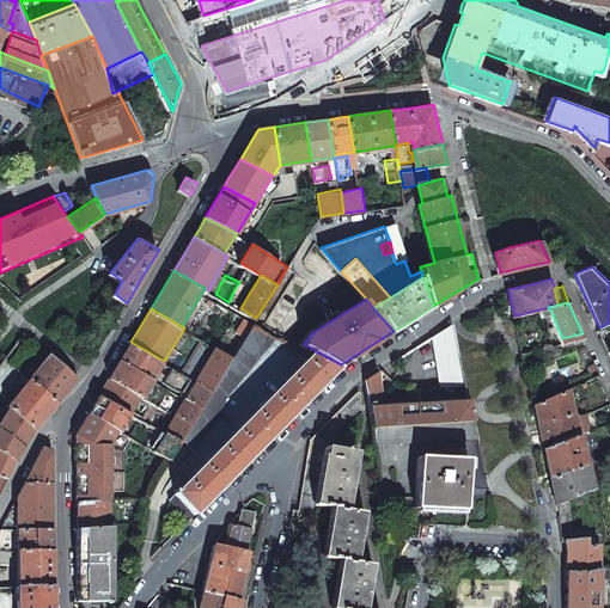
[(461,351),(453,320),(445,326),(433,333),(445,385),(468,384),(462,357),(461,351)]
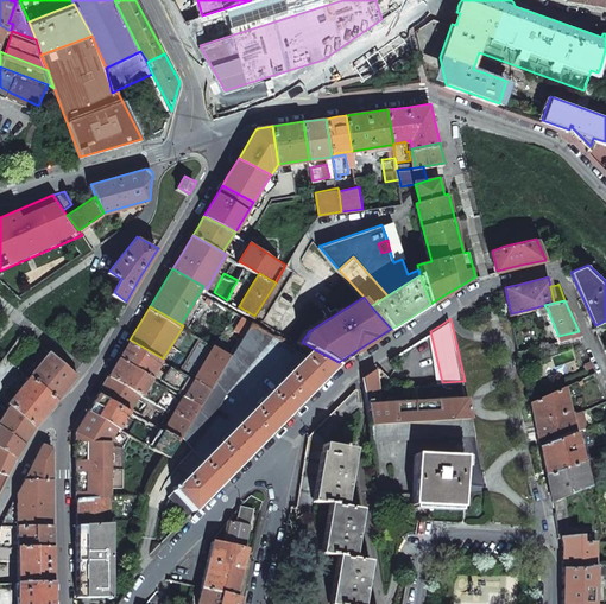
[(191,421),(183,434),(193,444),(213,419),(227,389),(273,334),(252,322),(232,355),(213,387),(202,404),(191,421)]
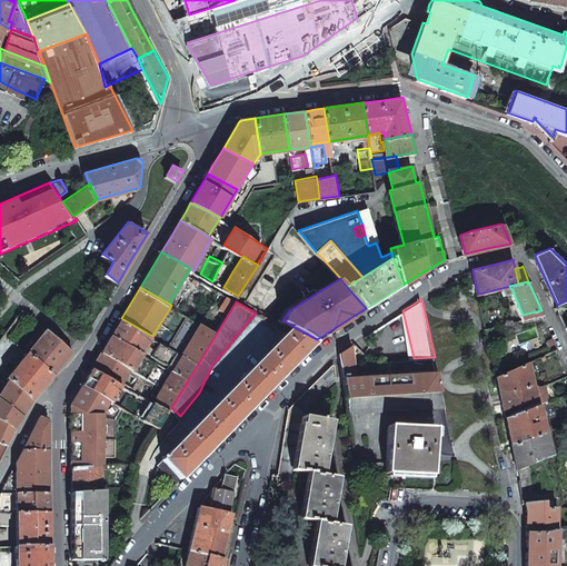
[(171,305),(169,309),(179,316),(181,311),(171,305)]
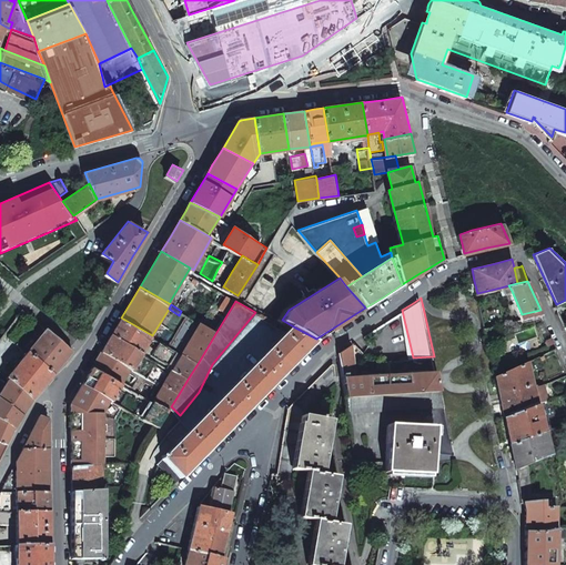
[(183,312),(180,316),(196,325),(196,324),(199,325),(201,322),(183,312)]
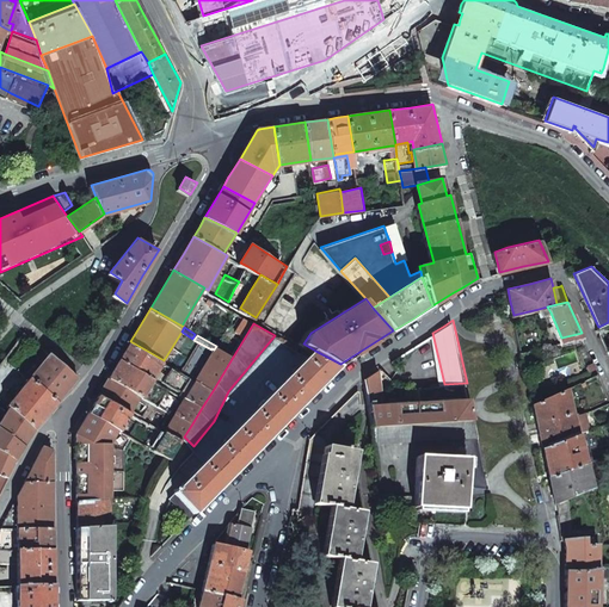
[(125,350),(121,359),(154,378),(164,360),(130,341),(125,350)]
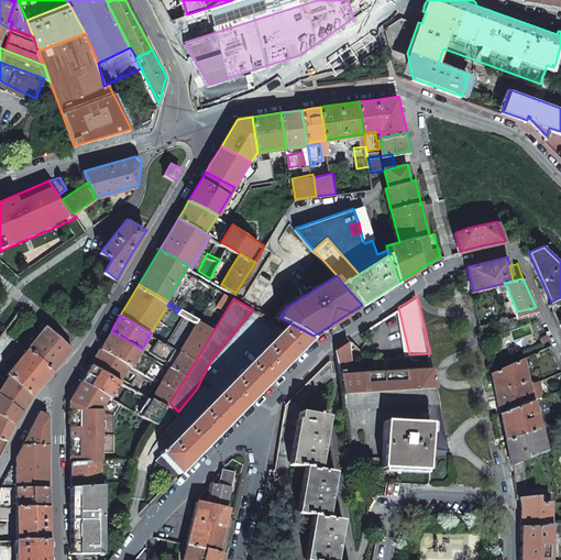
[(184,347),(182,350),(183,350),(197,359),(215,329),(199,319),(197,322),(184,347)]
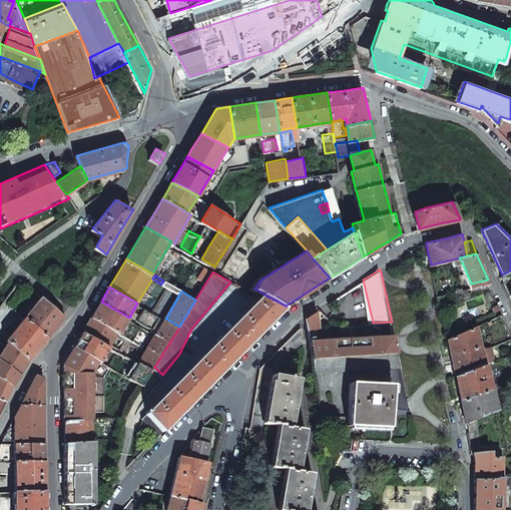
[(265,295),(147,412),(164,429),(204,388),(245,348),(286,306),(265,295)]
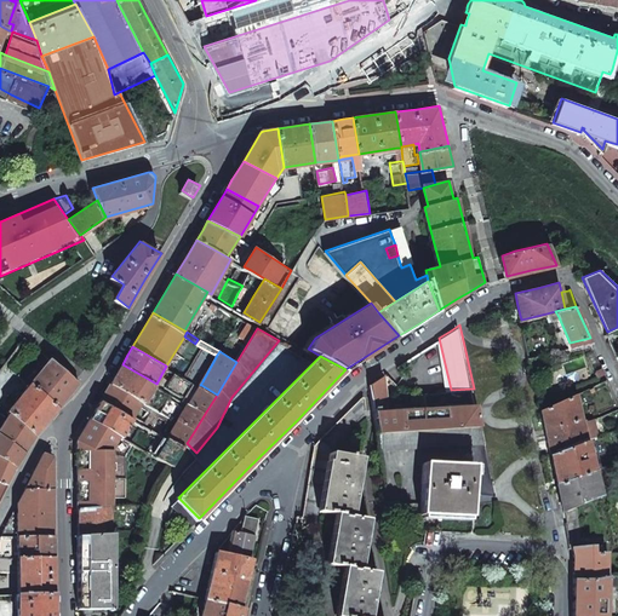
[(52,357),(30,383),(59,406),(70,393),(80,381),(52,357)]
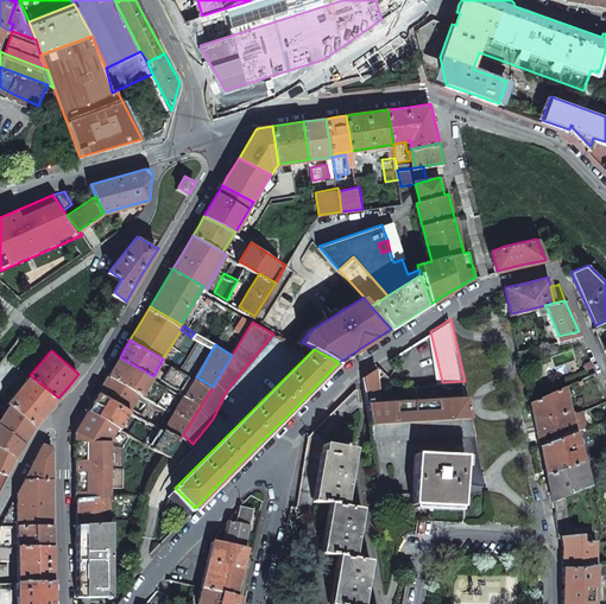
[(178,354),(172,364),(196,377),(199,374),(184,366),(188,358),(178,354)]
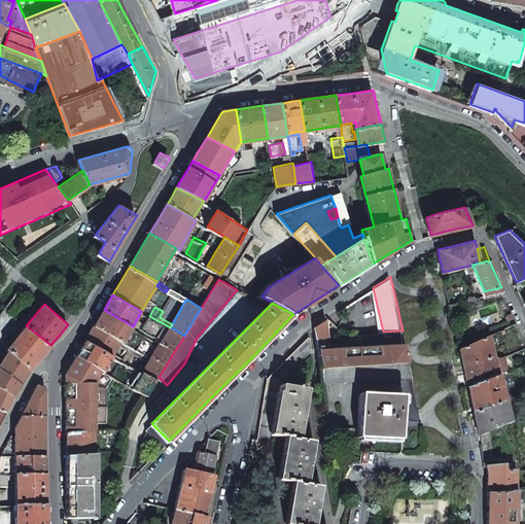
[(100,317),(95,324),(121,340),(124,341),(133,326),(104,310),(100,317)]
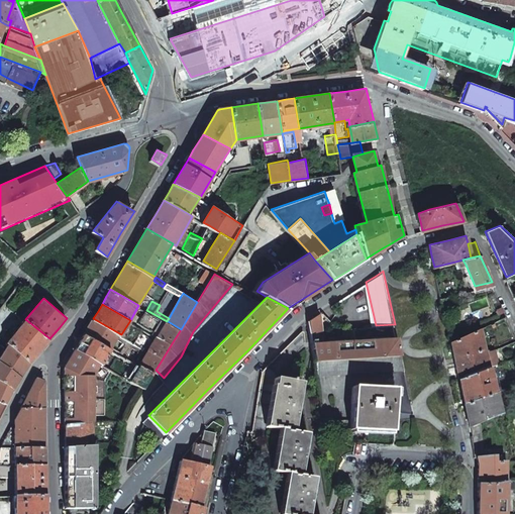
[(146,309),(138,321),(153,330),(152,332),(158,335),(159,335),(168,321),(167,321),(146,310),(146,309)]
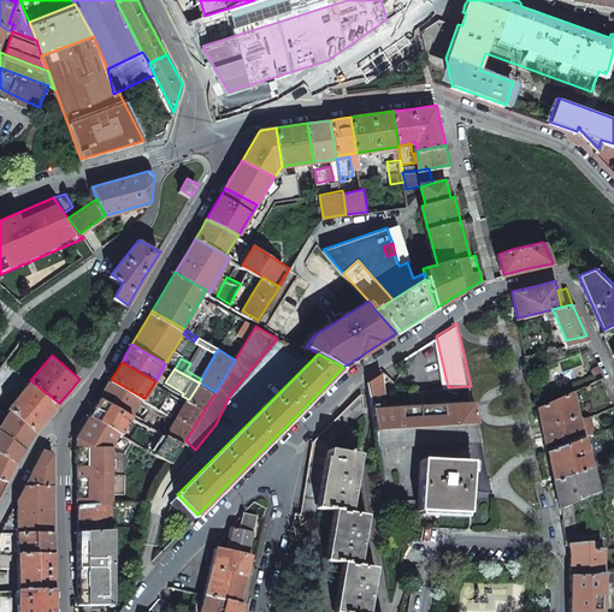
[(381,373),(367,380),(372,402),(373,408),(377,406),(387,406),(381,373)]
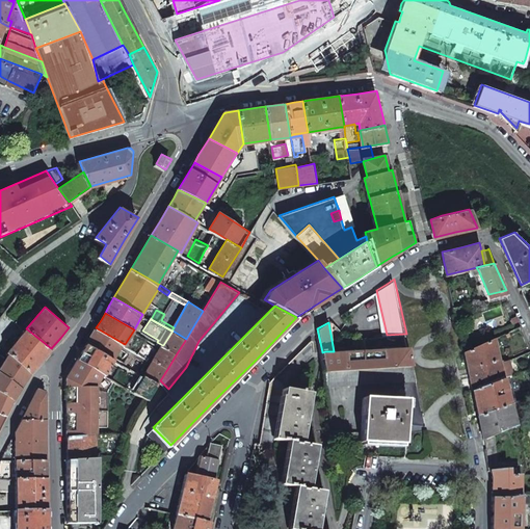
[(91,335),(87,343),(114,359),(116,354),(123,343),(96,327),(91,335)]
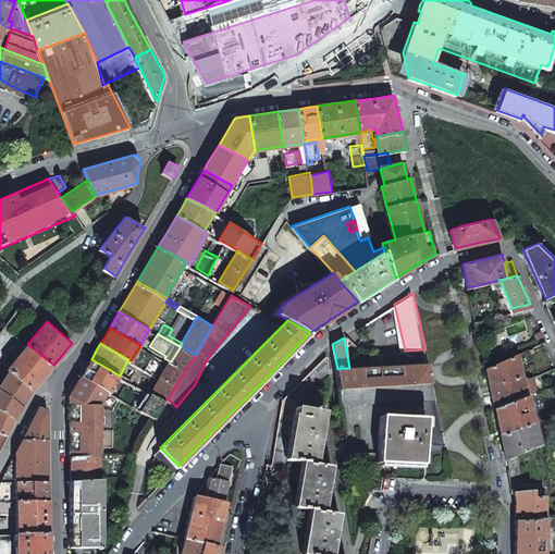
[(27,344),(9,369),(10,369),(34,390),(44,378),(53,365),(27,344)]
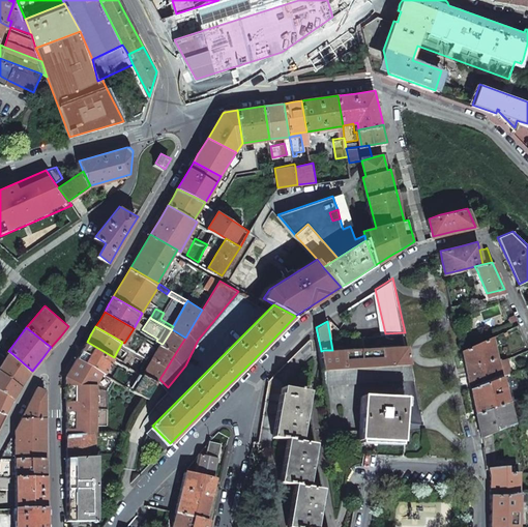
[(185,338),(172,329),(163,344),(176,352),(185,338)]
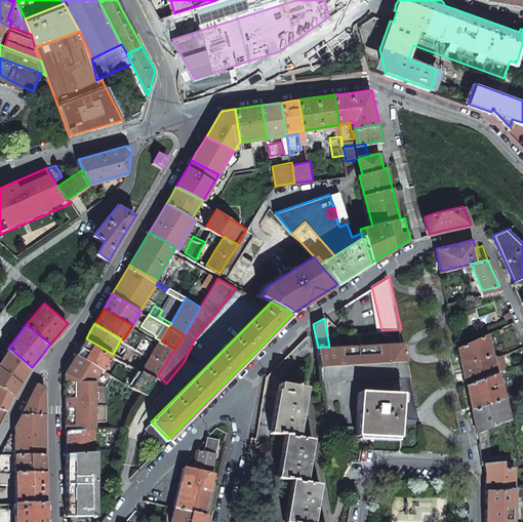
[(488,332),(458,346),(463,364),(467,383),(497,370),(493,354),(488,332)]
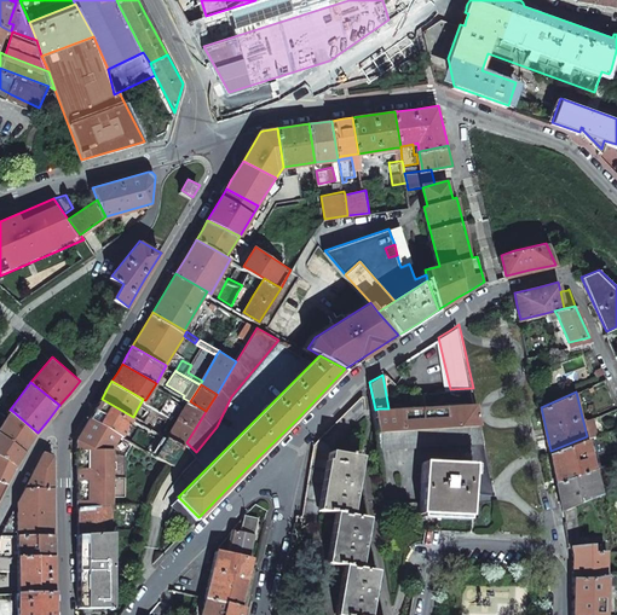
[(316,442),(304,512),(318,515),(319,508),(327,458),(330,458),(332,450),(368,413),(368,406),(367,396),(365,394),(364,394),(316,442)]
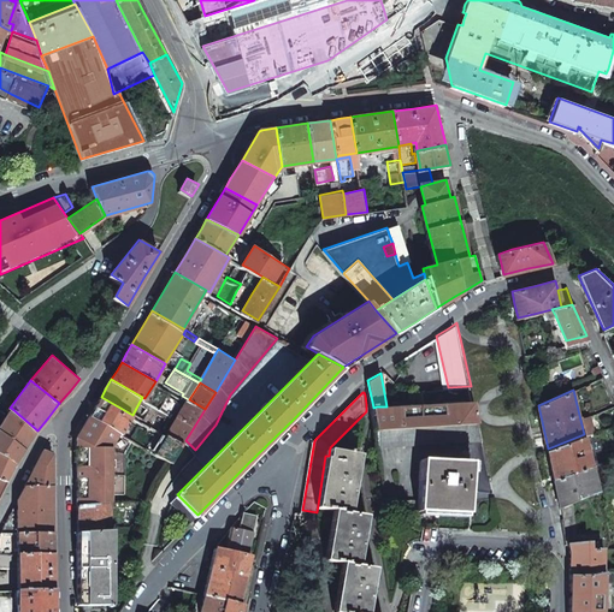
[(177,417),(186,403),(169,393),(166,397),(165,398),(165,399),(160,406),(177,417)]
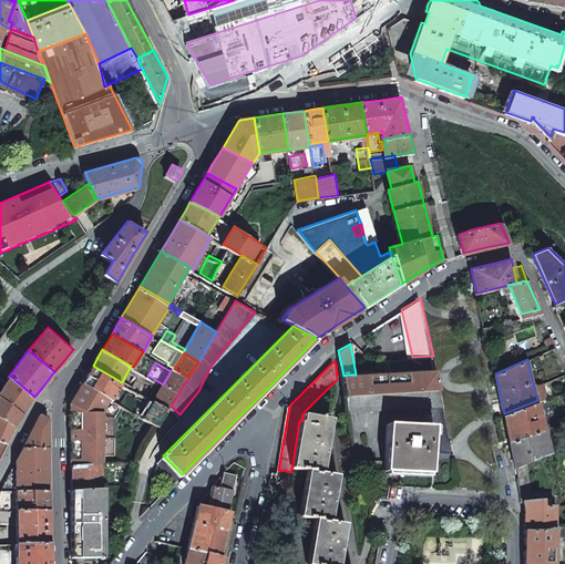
[(88,373),(83,381),(110,397),(112,398),(122,382),(93,366),(88,373)]
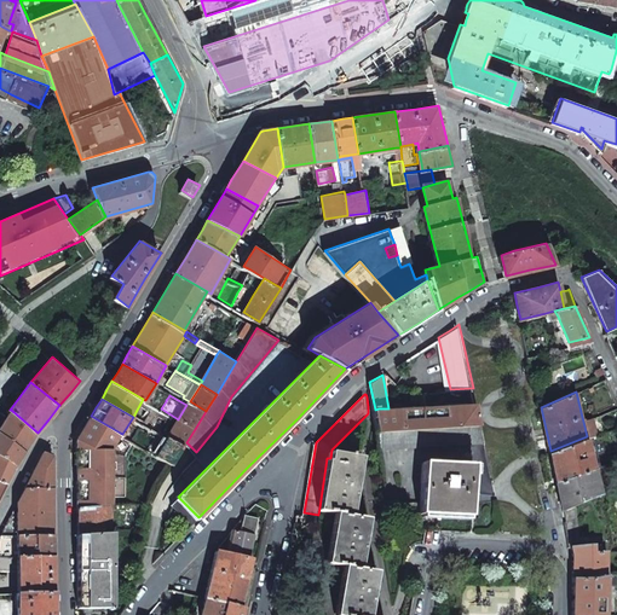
[(186,405),(178,419),(195,429),(206,411),(190,401),(189,401),(186,405)]
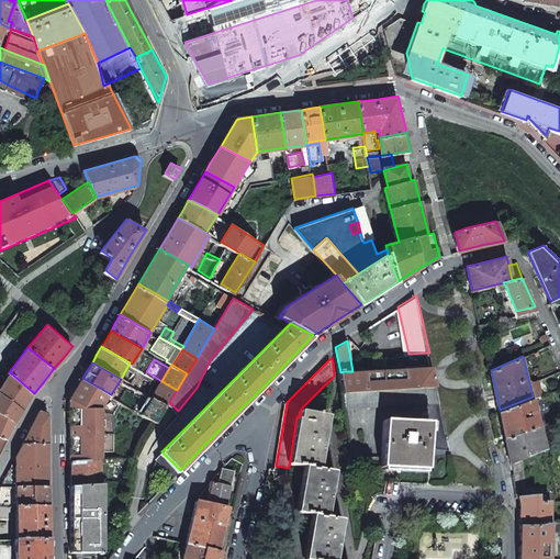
[(344,371),(340,372),(343,392),(437,386),(433,366),(353,371),(344,371)]
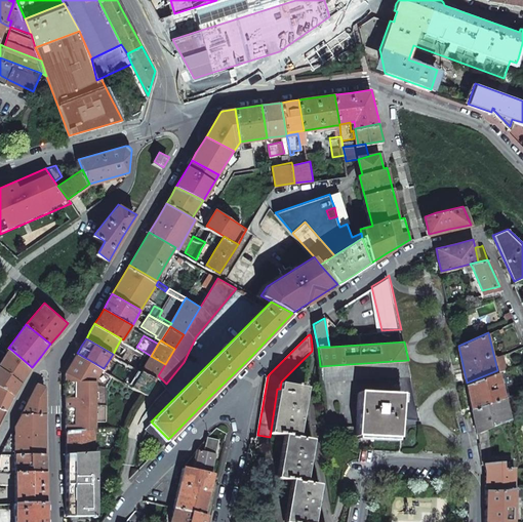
[(9,348),(0,362),(0,384),(14,394),(32,367),(9,348)]
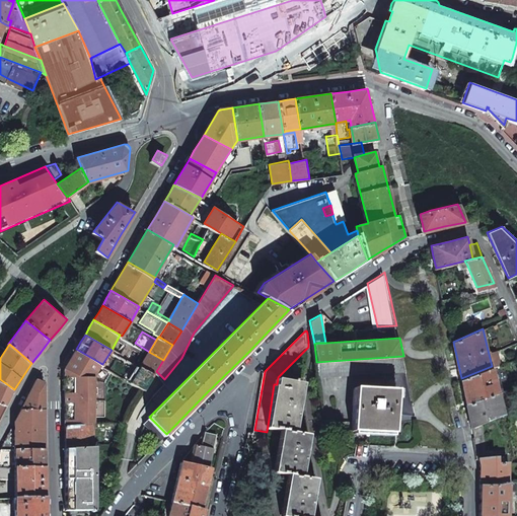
[(114,346),(112,350),(141,366),(142,363),(137,359),(142,350),(131,344),(128,344),(123,351),(114,346)]
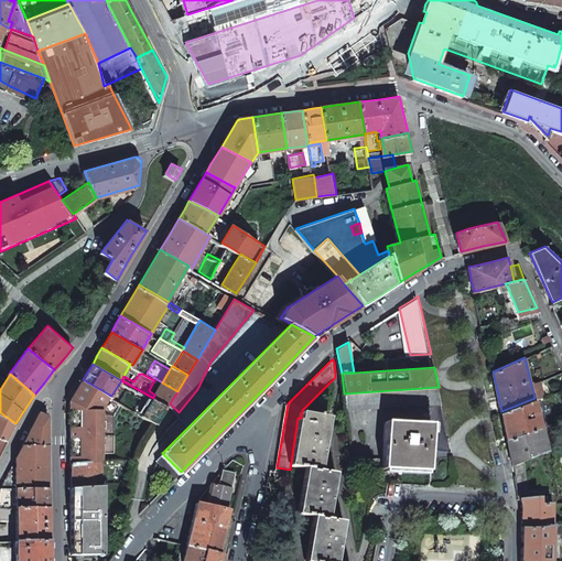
[(530,380),(535,398),(544,395),(540,378),(535,383),(533,380),(530,380)]
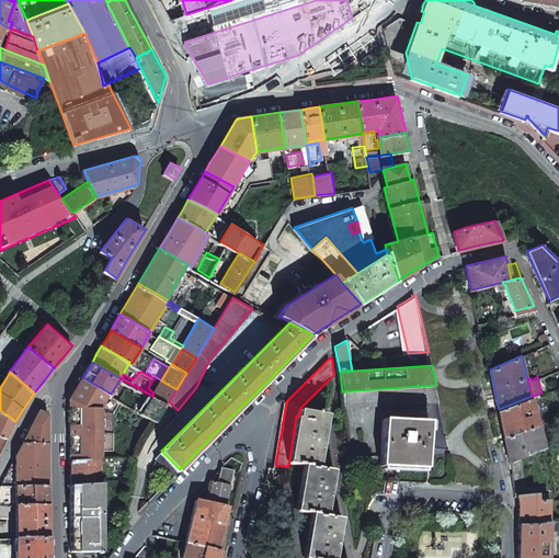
[(102,456),(102,448),(116,447),(116,409),(121,400),(111,394),(109,393),(82,377),(70,398),(71,459),(102,456)]
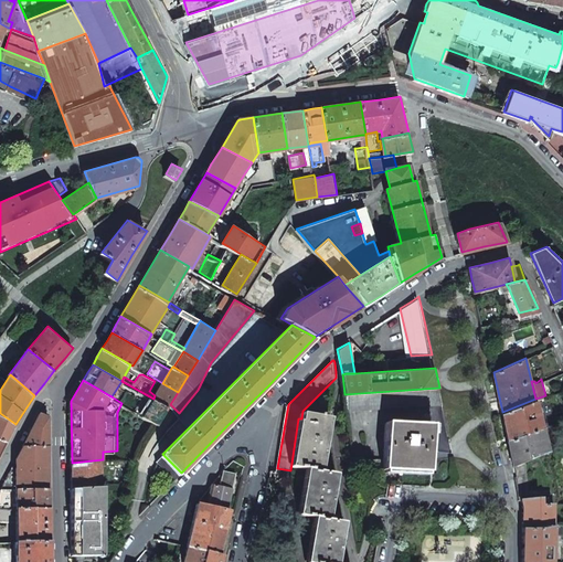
[(155,395),(153,399),(169,406),(170,404),(178,392),(162,383),(155,395)]
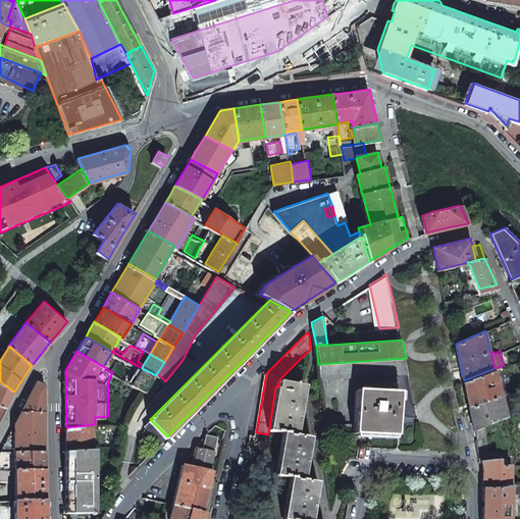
[(406,358),(318,364),(321,378),(409,371),(406,358)]
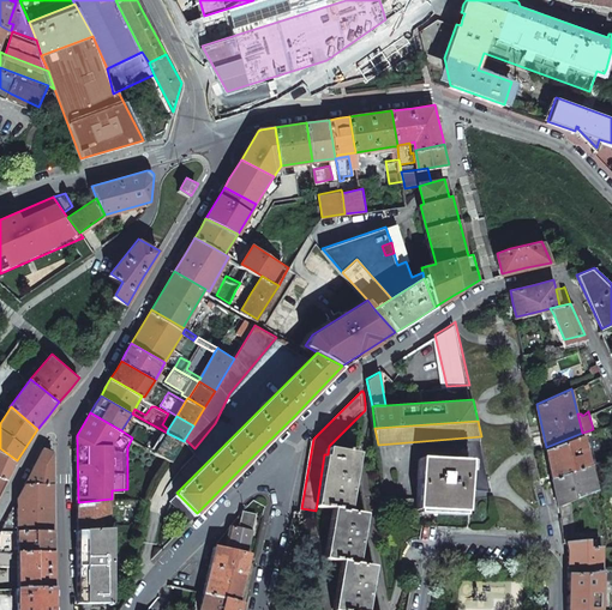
[(589,432),(582,433),(591,463),(597,460),(589,432)]
